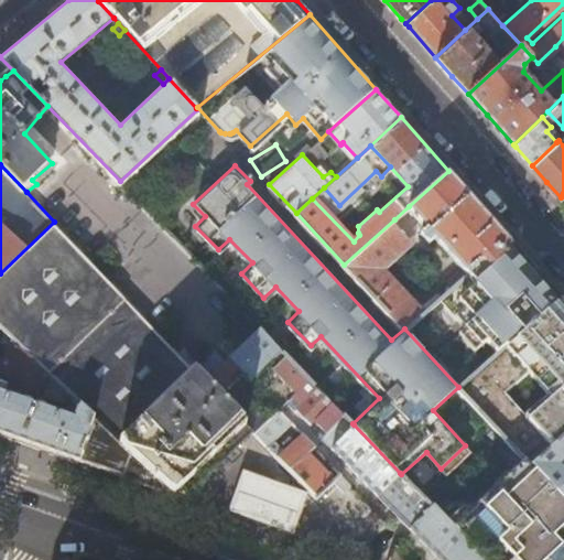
[(510,240),(448,171),(409,206),(426,225),(421,230),(430,239),(435,235),(462,266),(456,267),(449,273),(457,281),(494,250),(499,249),(510,240)]
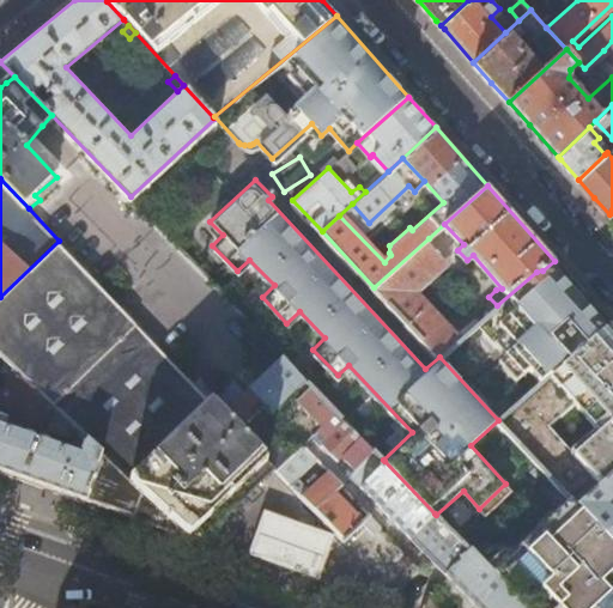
[(448,261),(429,238),(374,287),(439,357),(463,335),(419,287),(448,261)]
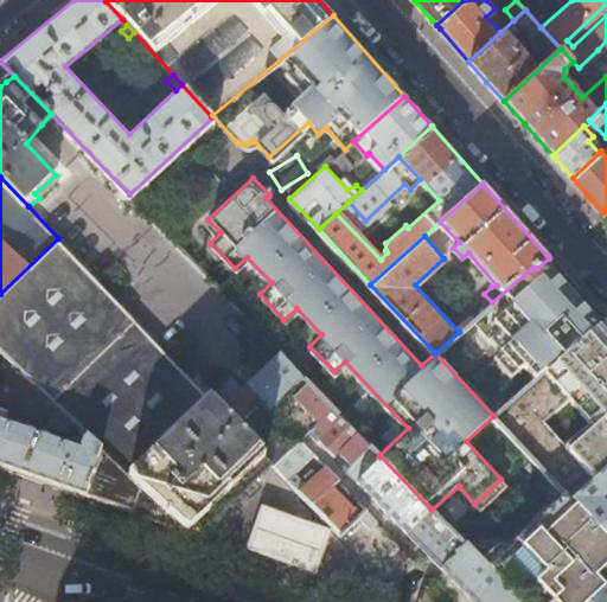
[(211,396),(58,238),(0,294),(0,350),(4,354),(59,408),(102,449),(129,475),(140,485),(146,491),(183,526),(189,520),(195,517),(203,526),(221,508),(260,472),(272,460),(237,423),(221,407),(211,396)]
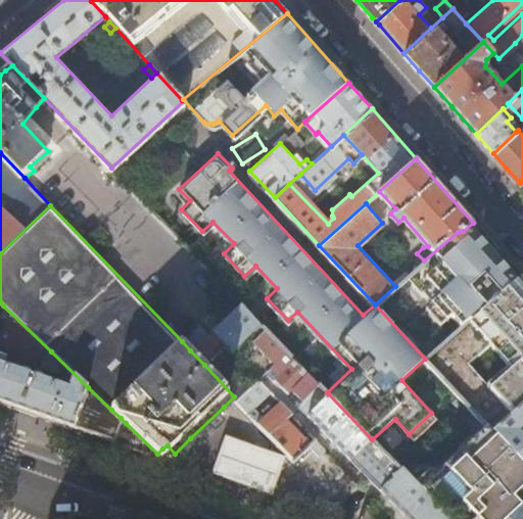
[(424,261),(408,275),(446,317),(450,313),(462,325),(470,319),(519,275),(473,223),(463,231),(458,232),(424,261)]
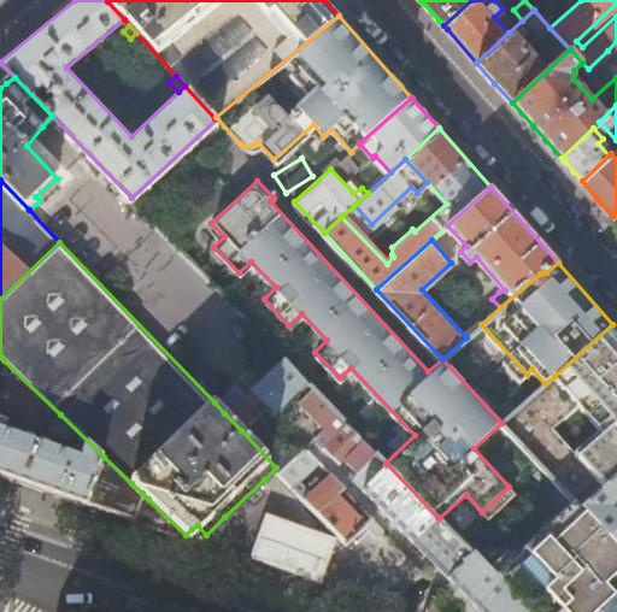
[(616,476),(616,328),(612,324),(554,376),(576,402),(551,425),(573,448),(598,427),(603,433),(577,455),(605,488),(616,476)]
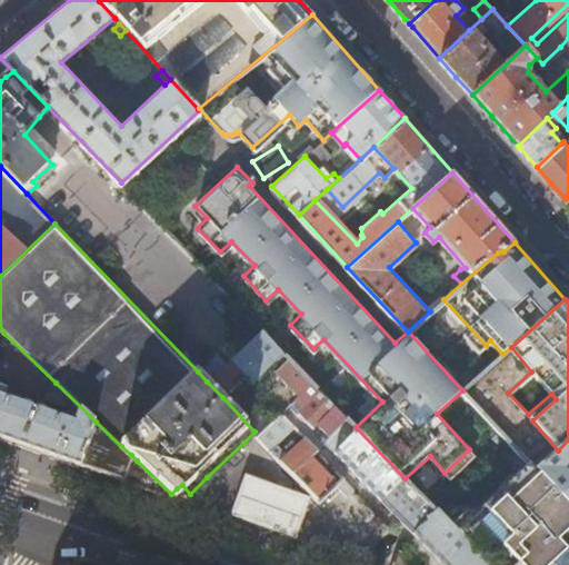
[(261,330),(207,382),(222,397),(248,375),(255,380),(278,358),(283,353),(261,330)]
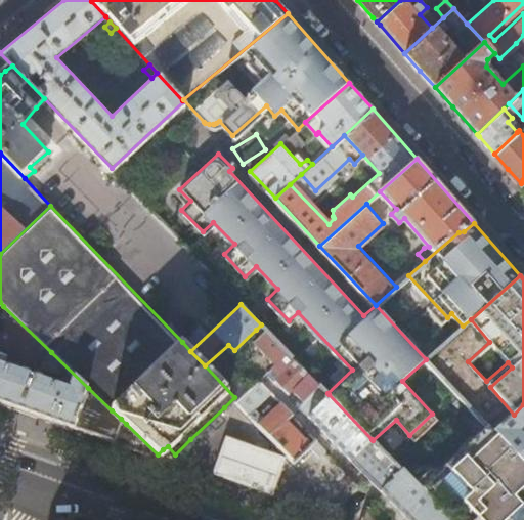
[(48,360),(51,352),(3,306),(0,312),(0,313),(9,317),(0,344),(48,360)]
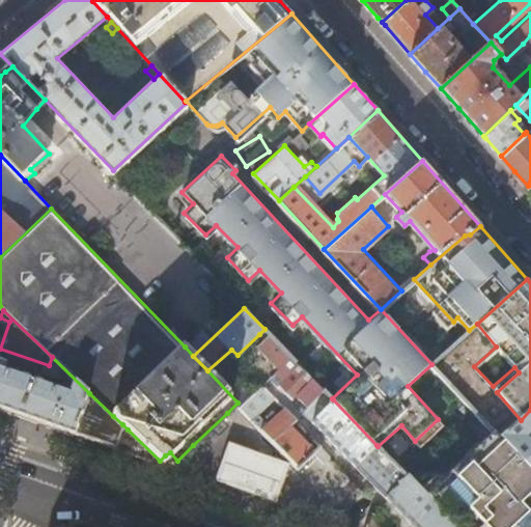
[(290,355),(264,329),(259,334),(264,340),(259,344),(280,366),(290,355)]
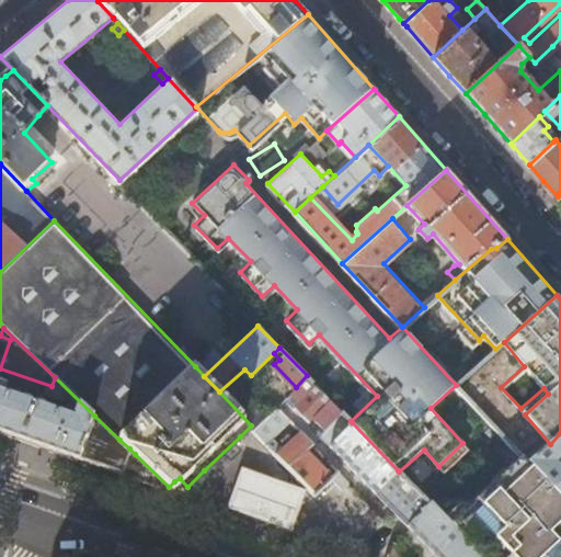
[(343,413),(307,375),(296,387),(286,397),(306,417),(320,433),(343,413)]
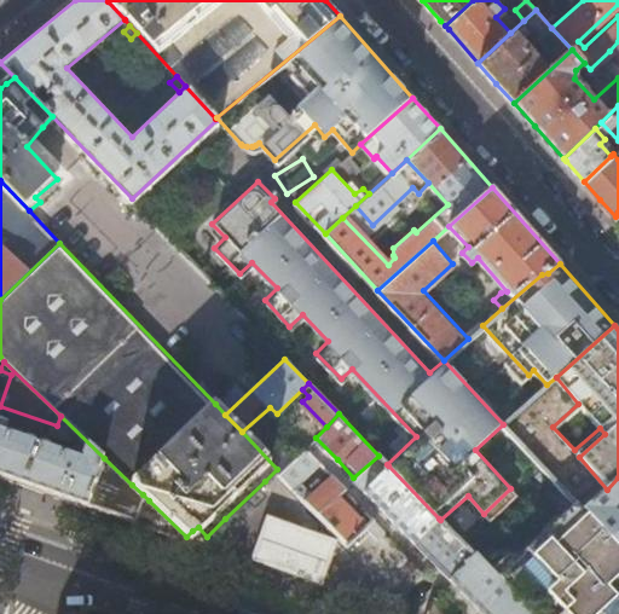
[(0,470),(50,488),(86,502),(104,458),(61,416),(57,426),(58,435),(69,438),(69,440),(75,442),(75,452),(0,424),(0,470)]
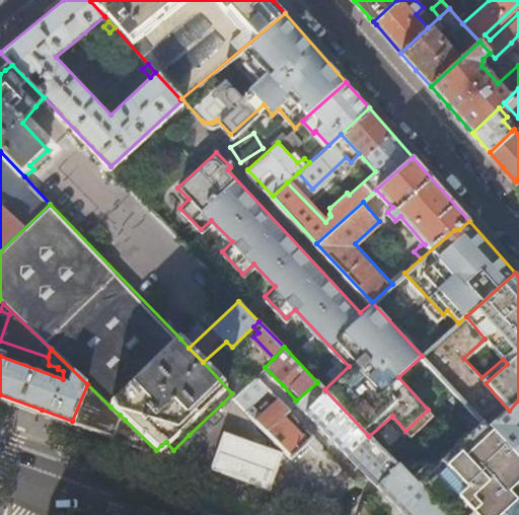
[(269,430),(285,414),(290,408),(277,393),(271,398),(275,401),(264,414),(253,403),(270,387),(269,386),(257,374),(235,396),(269,430)]
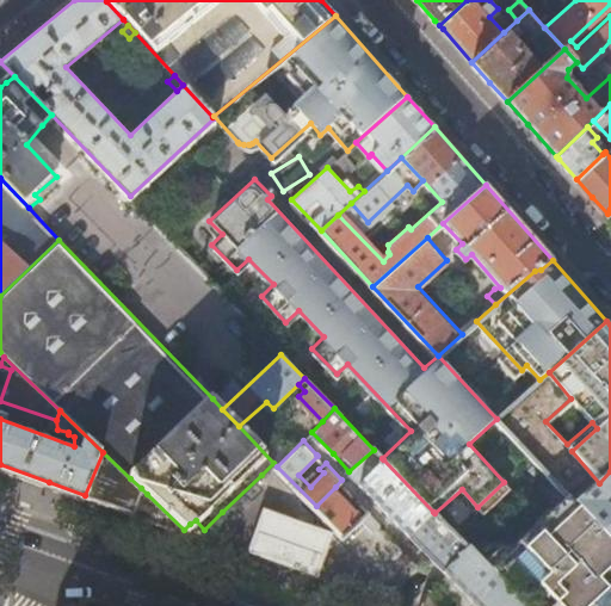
[(359,482),(383,459),(382,458),(374,450),(349,471),(359,482)]
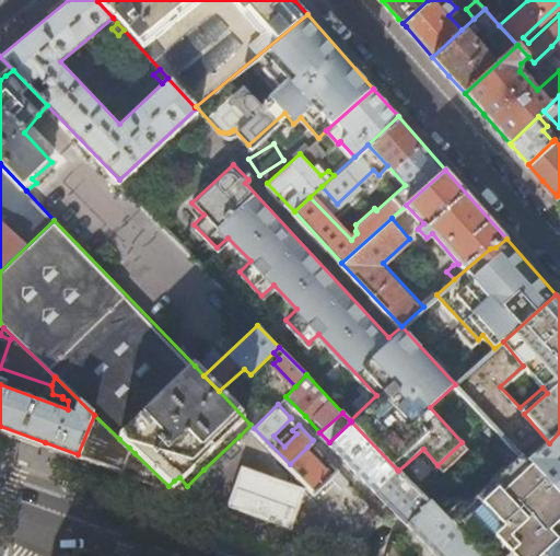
[(119,439),(94,415),(78,454),(104,463),(128,472),(168,486),(135,453),(129,448),(119,439)]
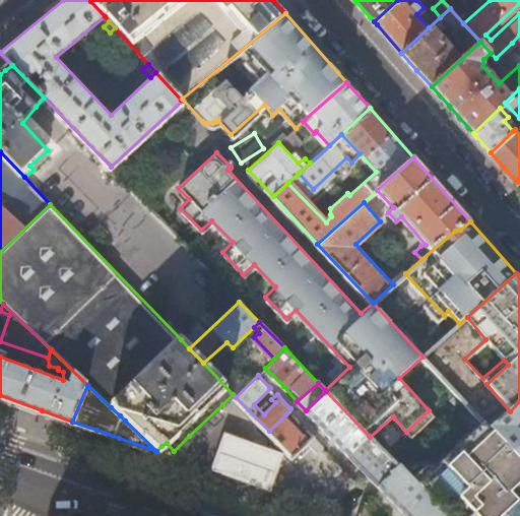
[(369,436),(326,391),(306,410),(311,415),(342,449),(348,454),(369,436)]
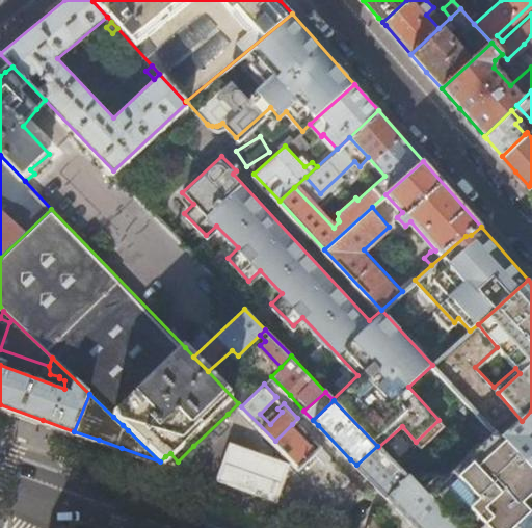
[(531,411),(522,421),(502,439),(526,465),(531,457),(531,442),(530,441),(531,438),(531,411)]
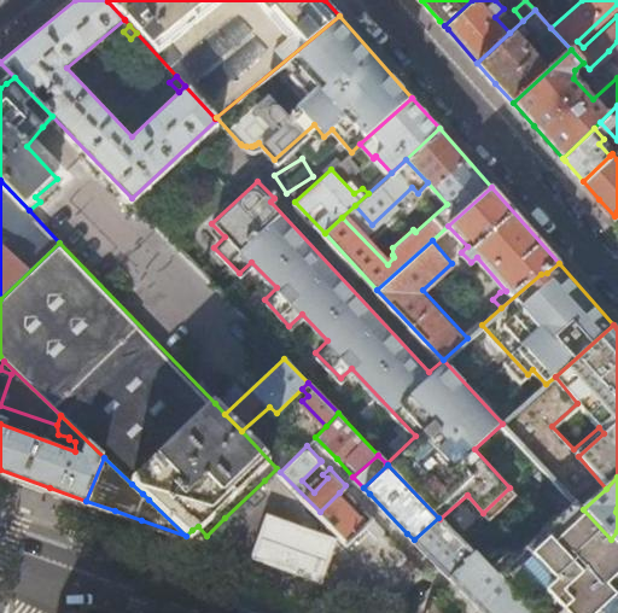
[(353,507),(339,492),(320,512),(348,541),(365,525),(367,523),(353,507)]
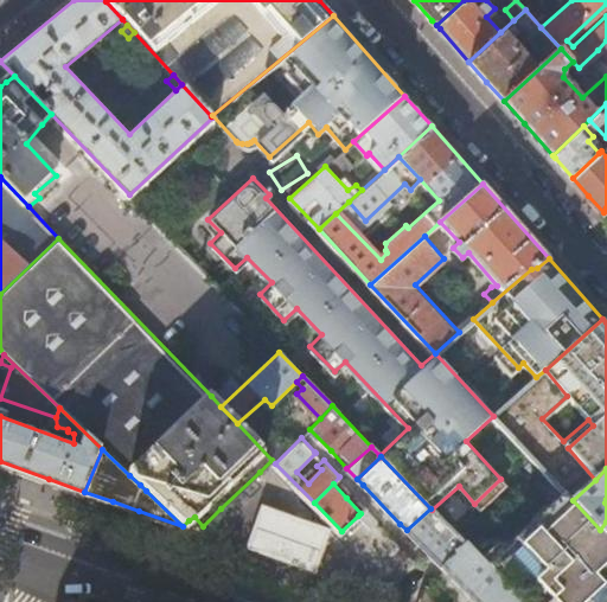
[(504,545),(486,563),(523,601),(528,601),(531,600),(534,601),(606,601),(606,537),(600,530),(573,500),(567,494),(508,549),(504,545)]
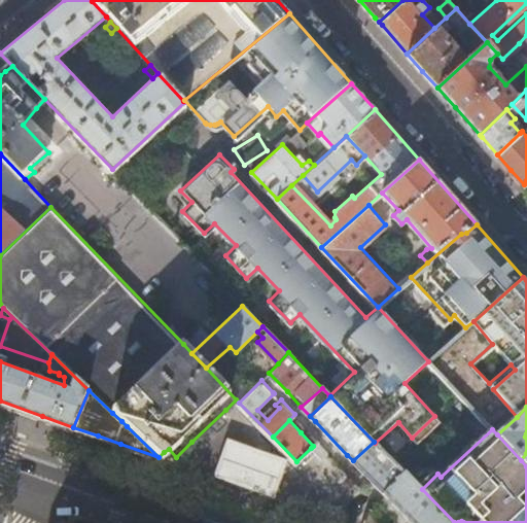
[(287,459),(226,438),(213,475),(274,496),(287,459)]
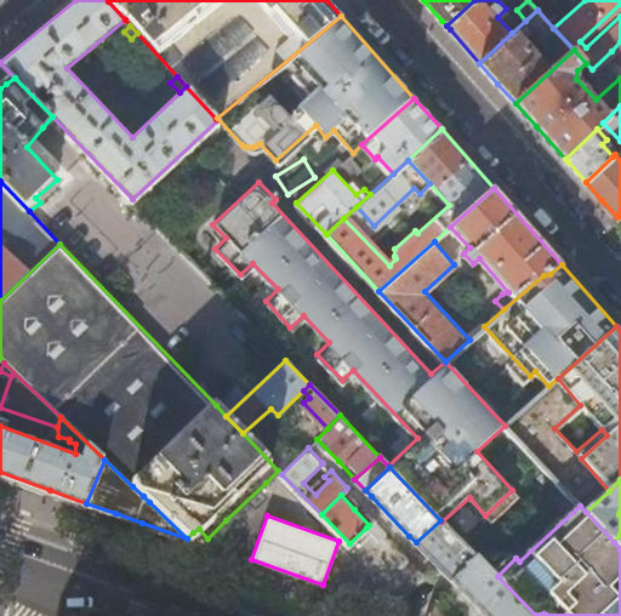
[(366,528),(379,540),(388,530),(376,518),(369,525),(366,528)]
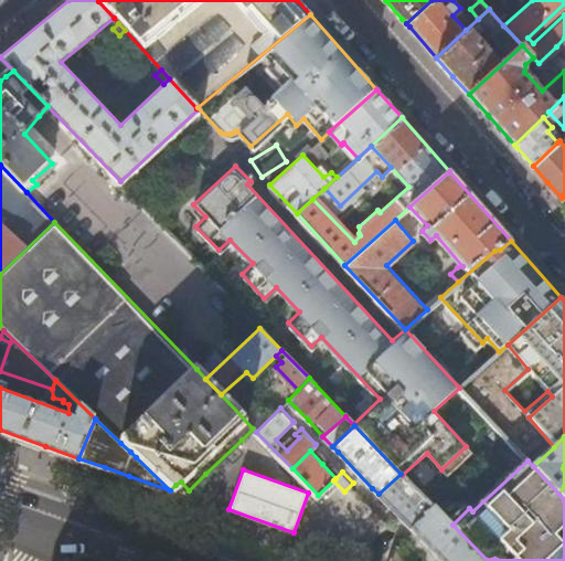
[(402,475),(401,474),(379,494),(391,507),(411,527),(433,507),(402,475)]
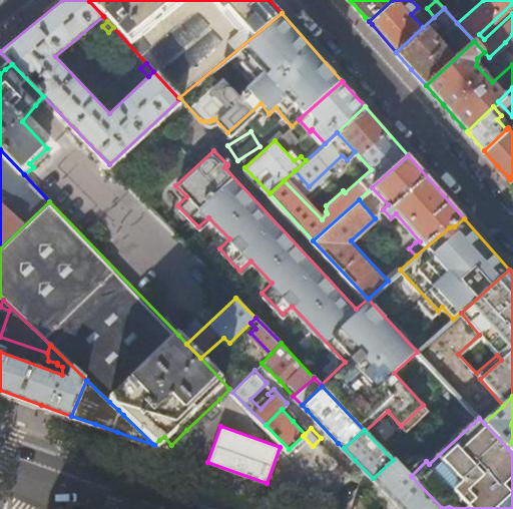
[(394,459),(393,460),(373,478),(397,504),(400,506),(402,508),(442,508),(411,476),(394,459)]
